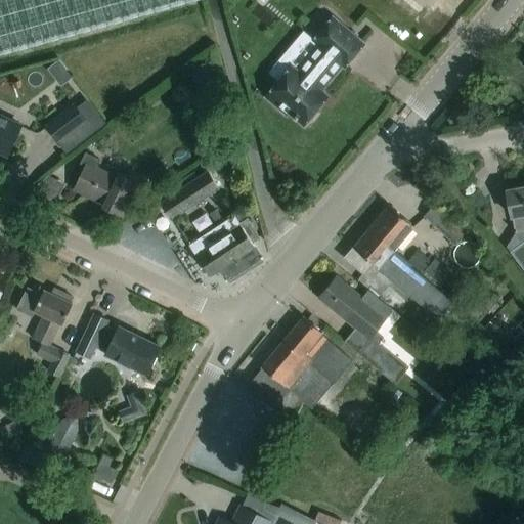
[(0,0),(0,42),(160,0),(0,0)]
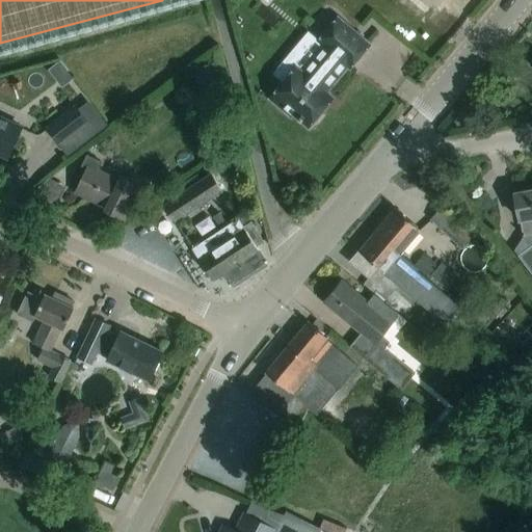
[(320,98),(326,90),(347,65),(349,68),(370,44),(338,17),(318,41),(322,45),(300,70),(287,57),(273,73),(284,81),(269,98),(290,115),(292,112),(308,126),(312,121),(315,121),(323,111),(322,108),(326,104),(320,98)]
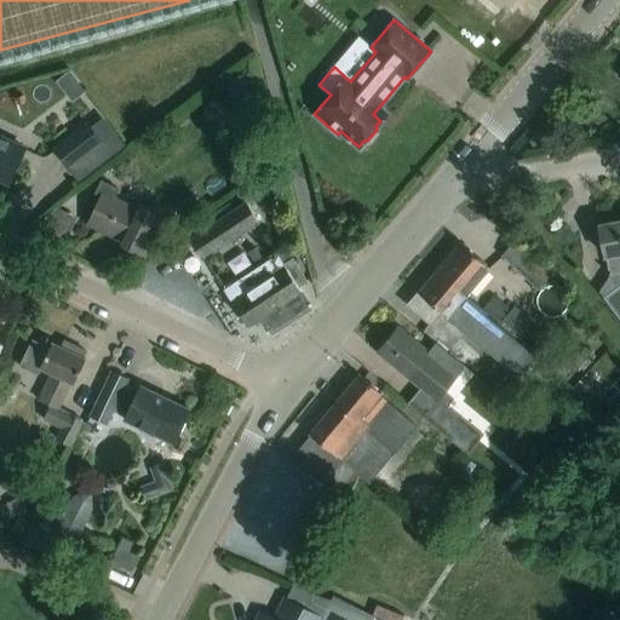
[(89,124),(55,149),(68,167),(78,179),(124,143),(103,118),(91,126),(89,124)]
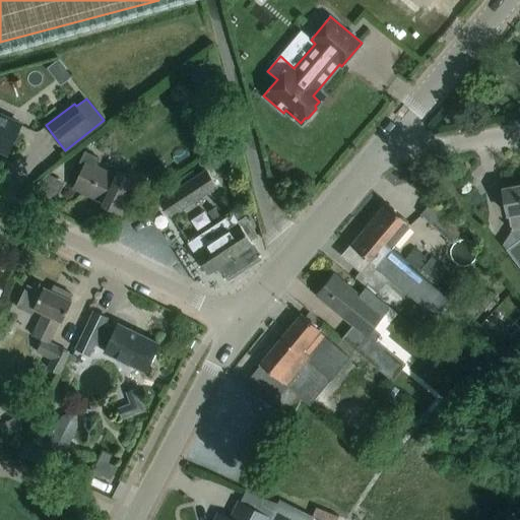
[(447,123),(460,119),(451,108),(443,118),(447,123)]
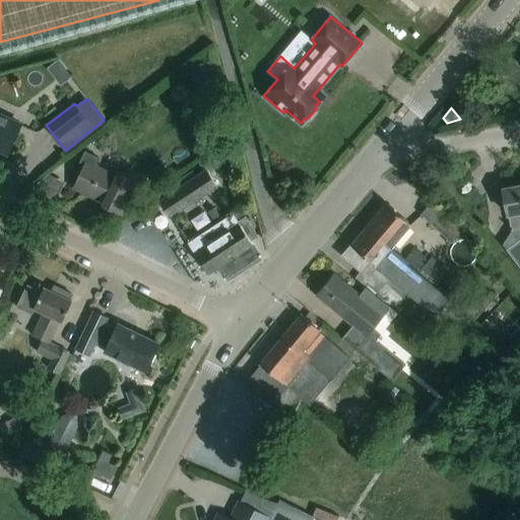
[(0,150),(7,153),(20,124),(0,114),(0,150)]
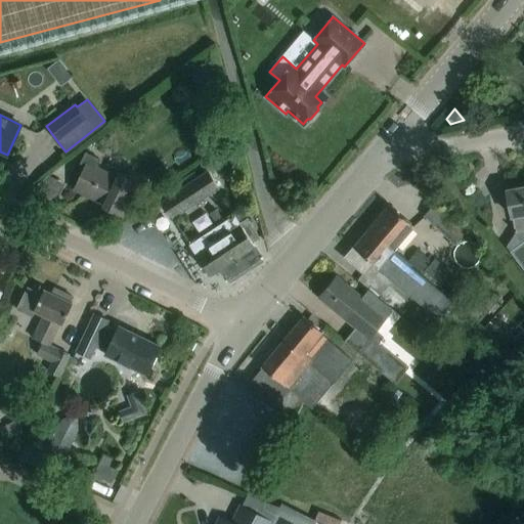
[(86,166),(83,171),(75,189),(104,205),(103,206),(123,215),(138,183),(119,174),(118,178),(96,168),(100,160),(86,153),(81,164),(86,166)]
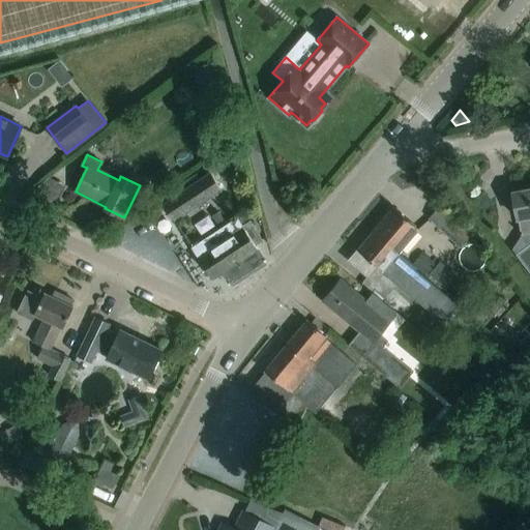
[(222,189),(211,173),(164,204),(174,221),(222,189)]
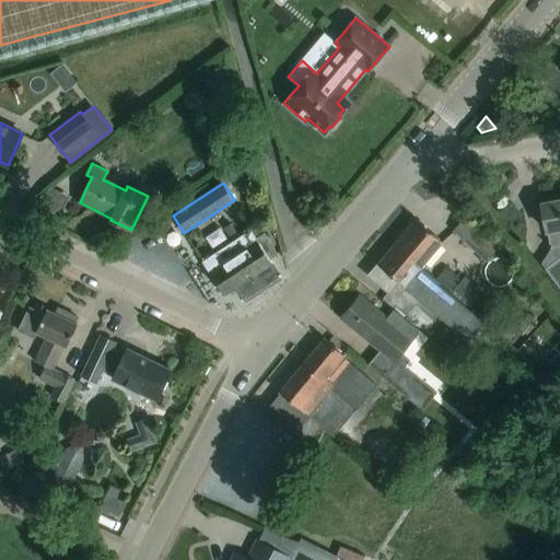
[(559,199),(541,202),(546,231),(547,231),(550,247),(559,245),(559,199)]
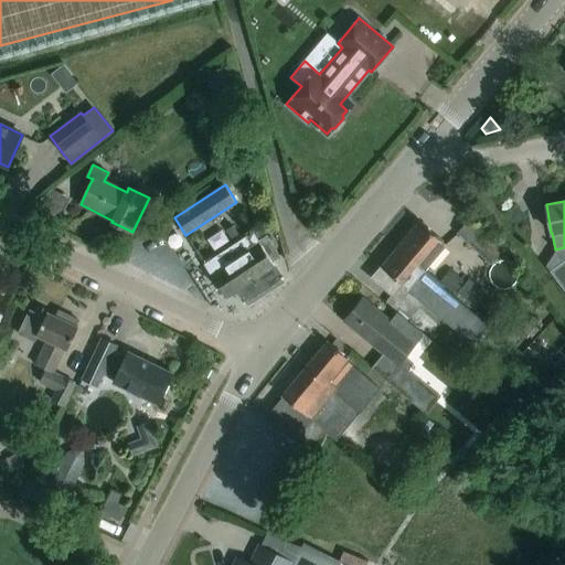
[(490,263),(503,249),(471,219),(458,232),(490,263)]
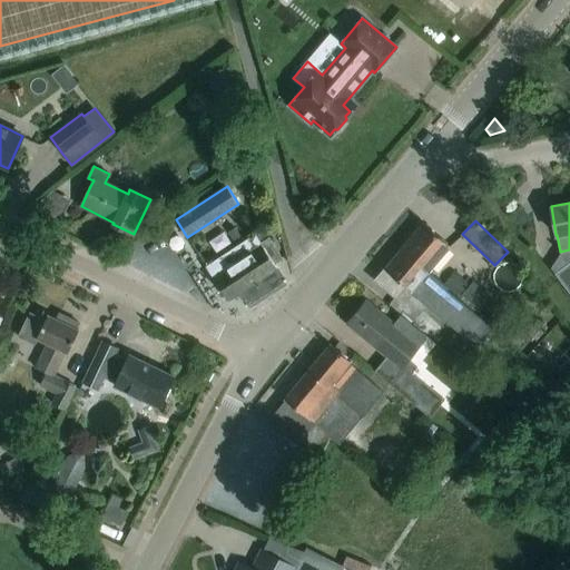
[(423,223),(401,249),(429,273),(436,263),(450,246),(423,223)]
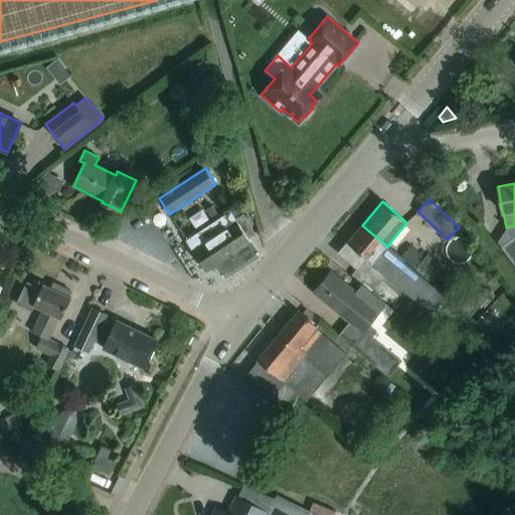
[(230,211),(186,240),(206,271),(216,265),(222,275),(256,252),(247,238),(254,233),(242,215),(235,219),(230,211)]
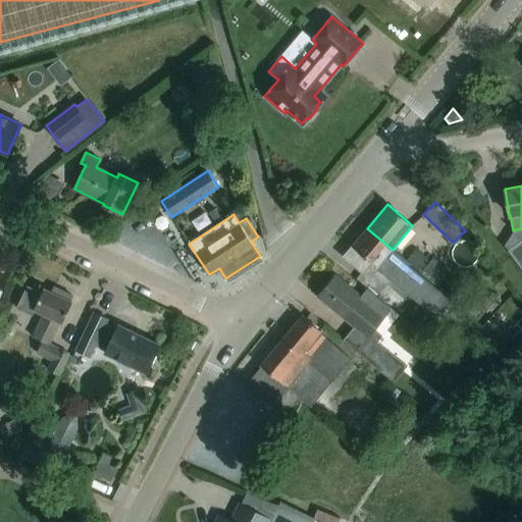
[(352,247),(344,257),(362,272),(371,262),(377,268),(387,256),(393,250),(367,228),(361,236),(352,246),(352,247)]
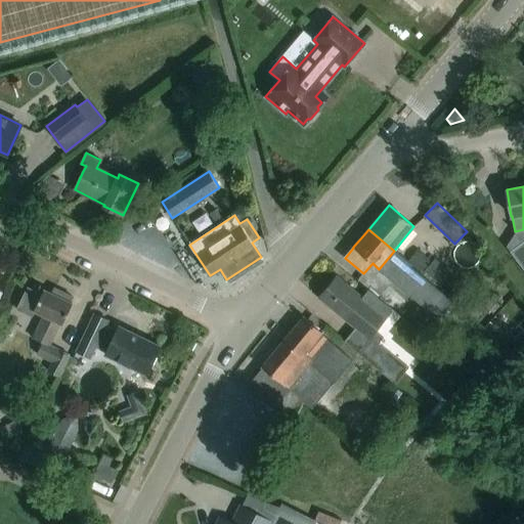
[(523,239),(510,251),(523,270),(523,239)]
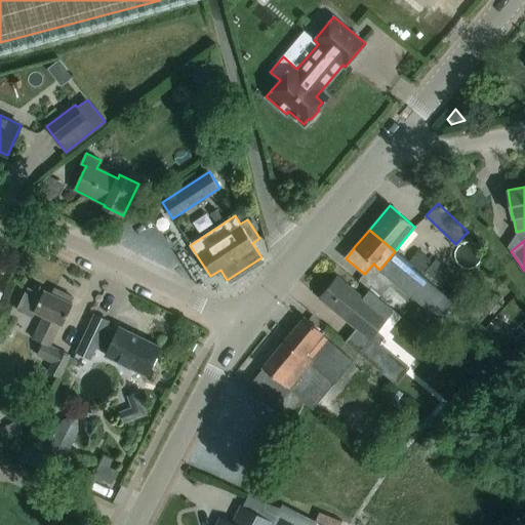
[(409,261),(421,273),(431,261),(418,250),(409,261)]
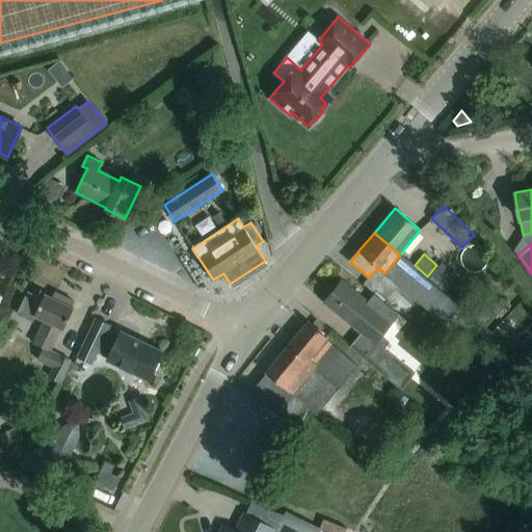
[(402,286),(427,309),(437,296),(442,292),(416,270),(411,274),(402,286)]
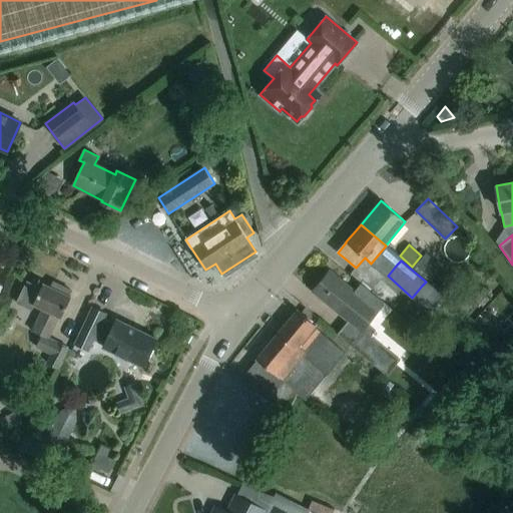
[(330,270),(312,292),(327,304),(348,321),(338,334),(358,351),(369,339),(371,336),(376,330),(368,324),(384,304),(360,284),(355,291),(345,283),(330,270)]
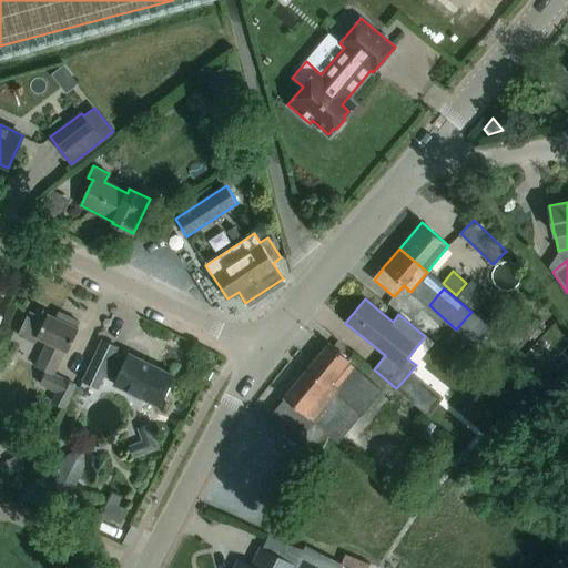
[(48,314),(46,318),(30,310),(18,334),(34,343),(38,337),(48,342),(36,366),(46,372),(40,384),(57,392),(51,402),(64,408),(75,385),(53,374),(64,351),(67,352),(79,330),(75,328),(79,322),(68,316),(66,323),(48,314)]
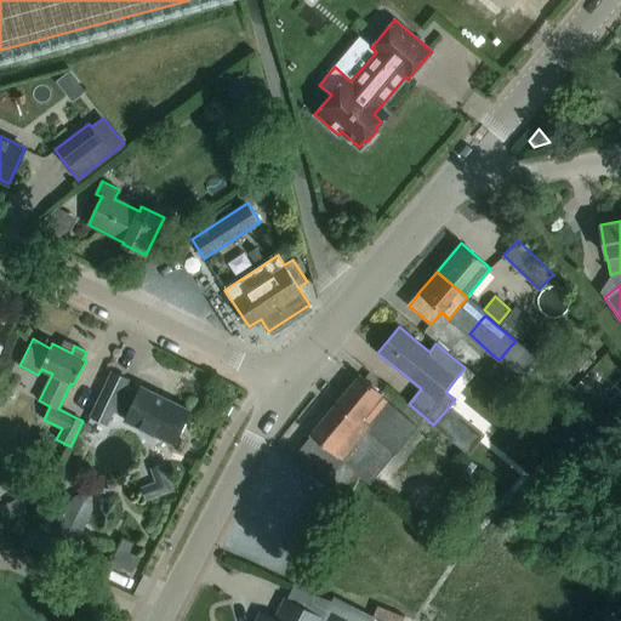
[(471,371),(482,357),(460,339),(448,352),(471,371)]
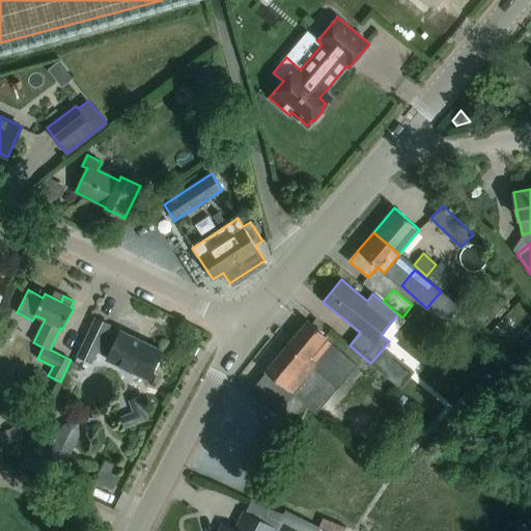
[(108,357),(107,359),(147,379),(162,351),(120,331),(118,334),(108,329),(109,325),(95,317),(77,356),(91,362),(96,352),(108,357)]
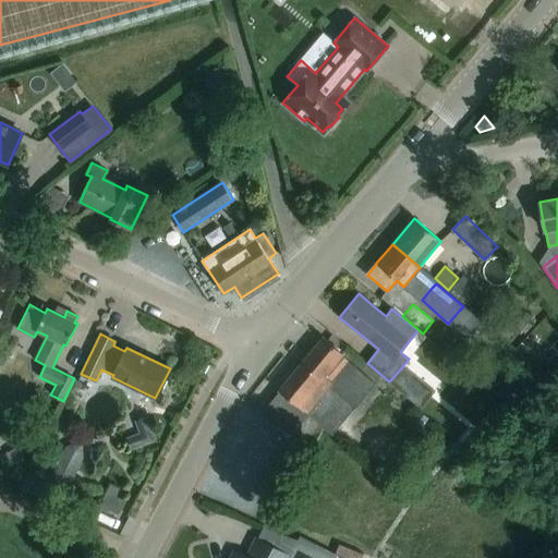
[(264,408),(263,409),(293,434),(308,415),(331,435),(340,424),(350,432),(363,416),(353,409),(354,407),(332,389),(336,386),(335,385),(353,363),(343,354),(323,337),(278,390),(279,391),(265,409),(264,408)]
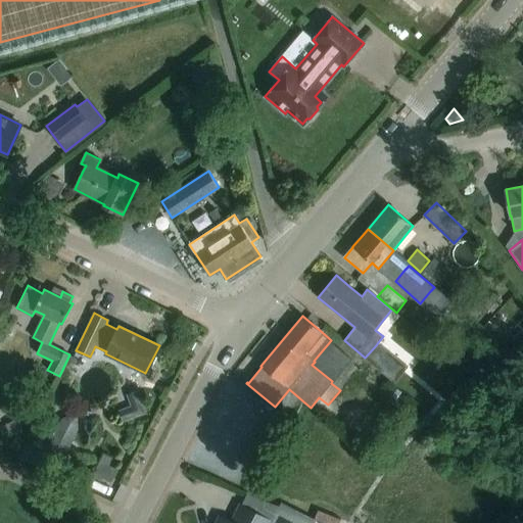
[(376,345),(365,358),(394,382),(408,367),(378,342),(376,345)]
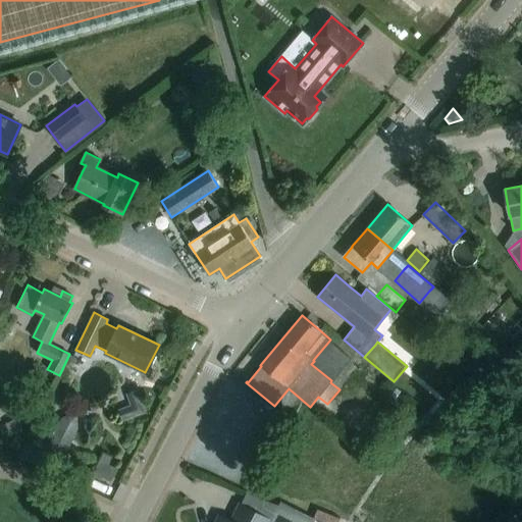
[(131,405),(117,410),(121,421),(146,413),(137,389),(126,394),(131,405)]
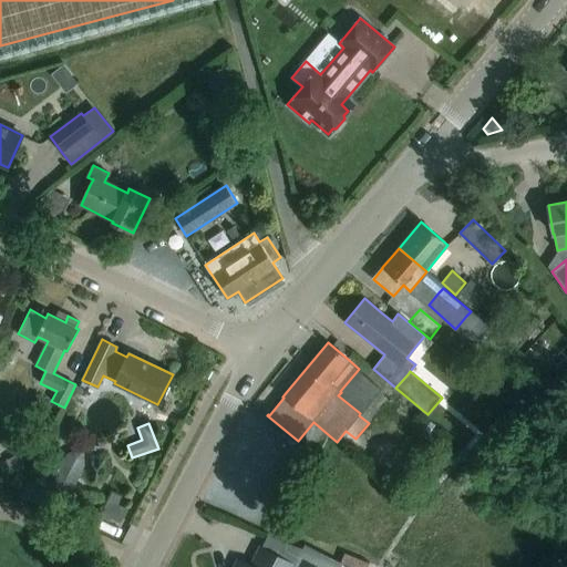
[(76,540),(84,545),(90,534),(83,531),(76,540)]
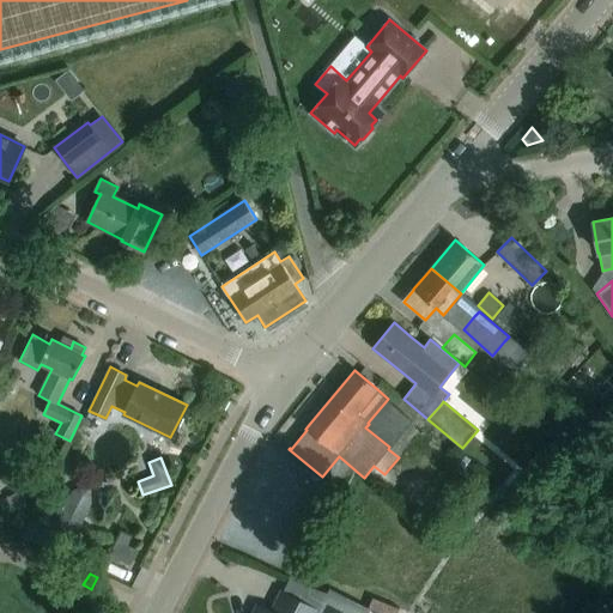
[(387,587),(381,602),(410,612),(414,596),(387,587)]
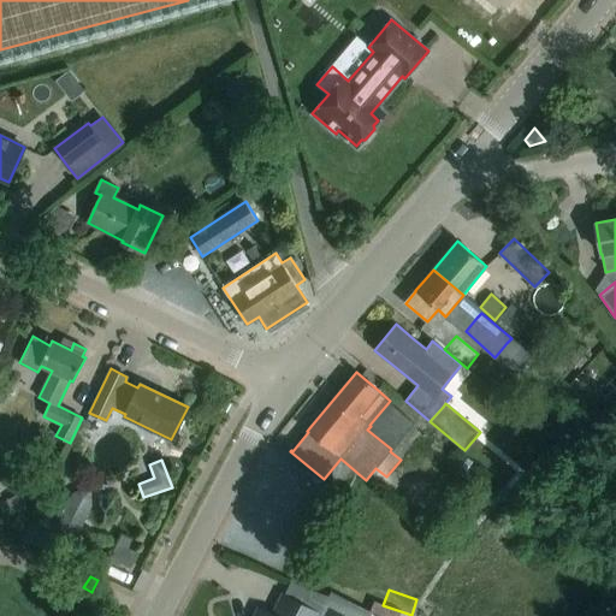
[(377,615),(373,614),(327,594),(319,614),(303,606),(283,594),(272,615),(259,609),(254,615),(377,615)]
